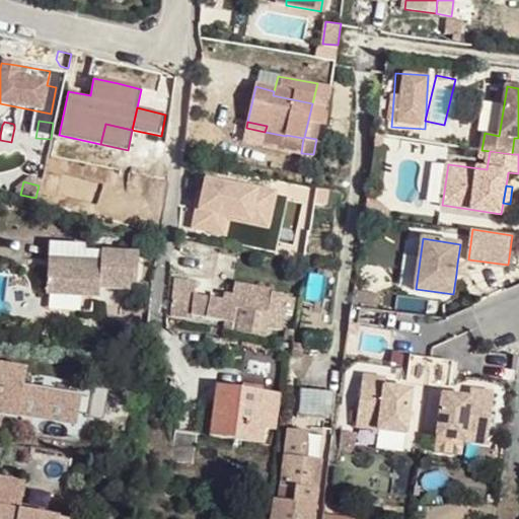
[(47,276),(46,294),(99,297),(99,289),(136,291),(137,253),(100,252),(100,260),(49,256),(47,276)]
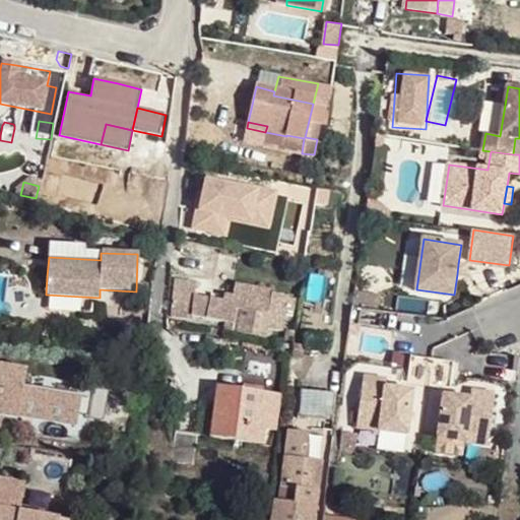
[(466,265),(458,264),(457,274),(464,275),(466,265)]
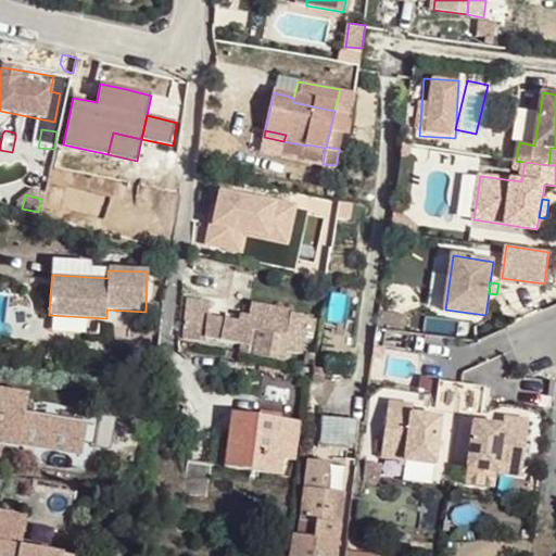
[(186,299),(181,339),(204,343),(205,337),(207,316),(209,301),(197,300),(186,299)]
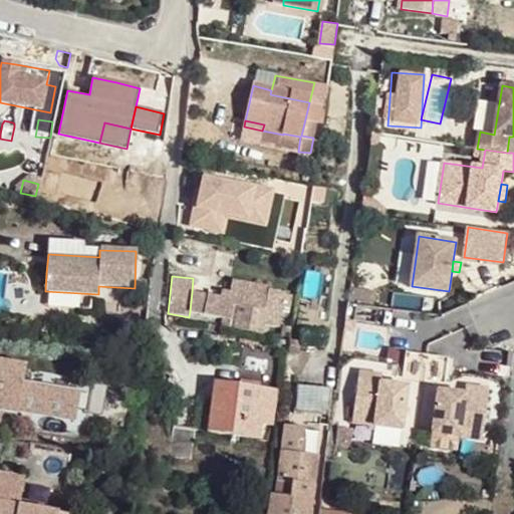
[(233,283),(230,294),(250,298),(253,287),(233,283)]
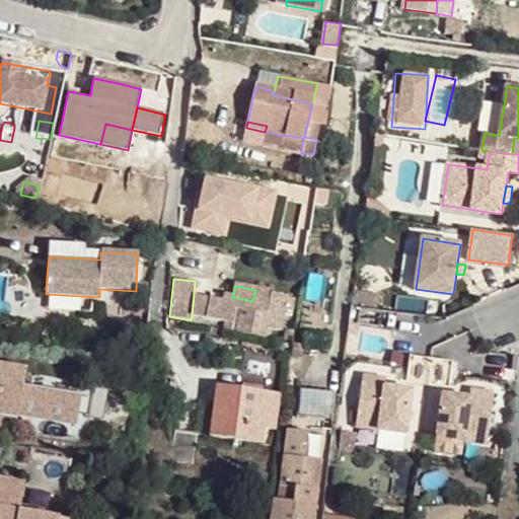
[(210,299),(206,317),(237,323),(235,331),(265,337),(267,326),(283,330),(287,296),(255,290),(252,301),(232,297),(226,296),(225,302),(210,299)]
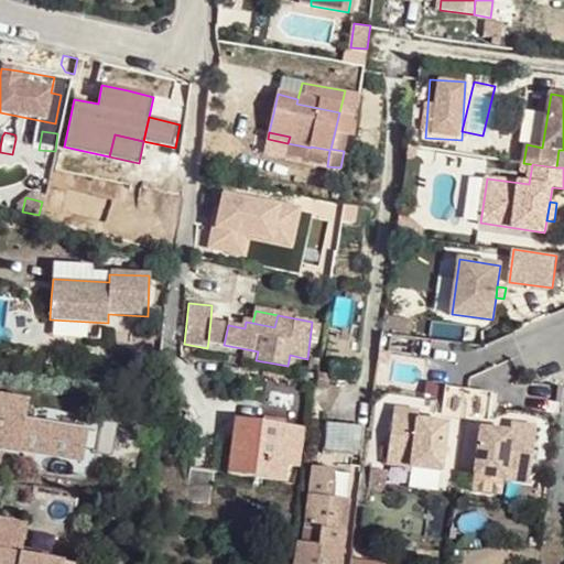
[(208,342),(224,345),(228,325),(210,321),(208,342)]
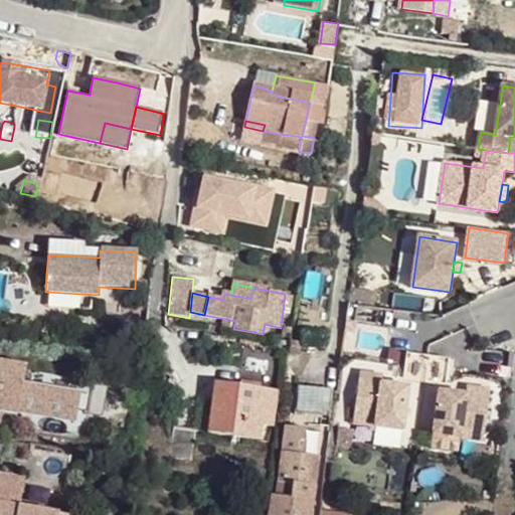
[(50,298),(50,308),(78,307),(78,297),(50,298)]
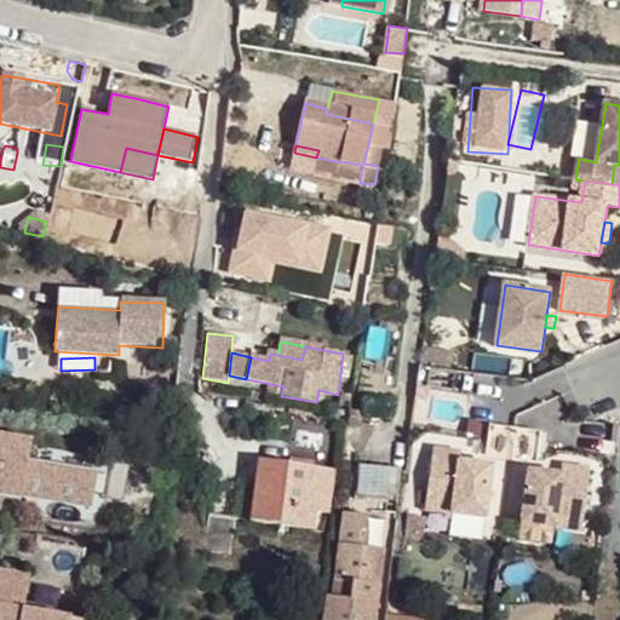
[(293,424),(293,449),(331,449),(331,425),(293,424)]
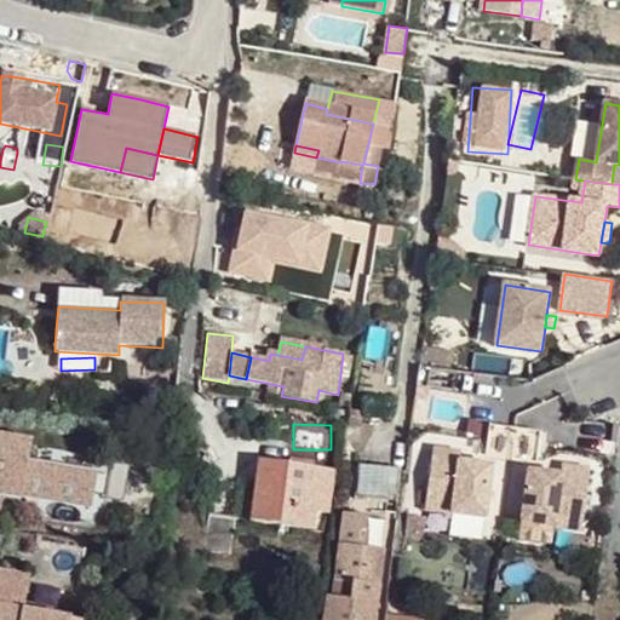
[(517,431),(492,429),(487,460),(514,463),(517,431)]
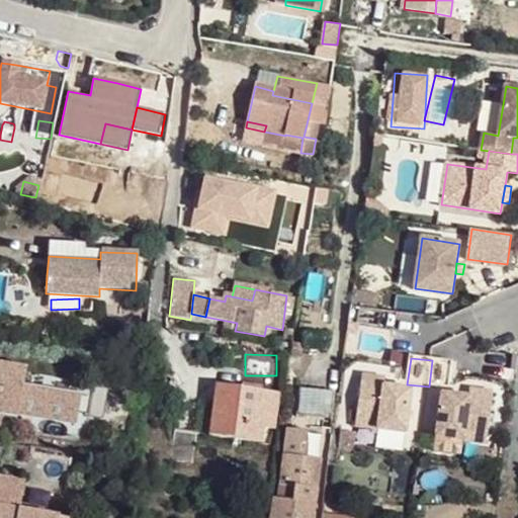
[(455,363),(432,360),(429,386),(451,390),(455,363)]
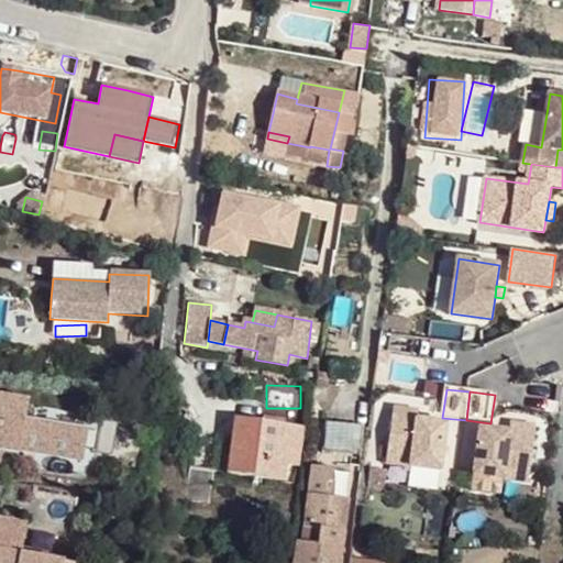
[(421,414),(395,410),(388,464),(444,472),(450,427),(420,422),(421,414)]
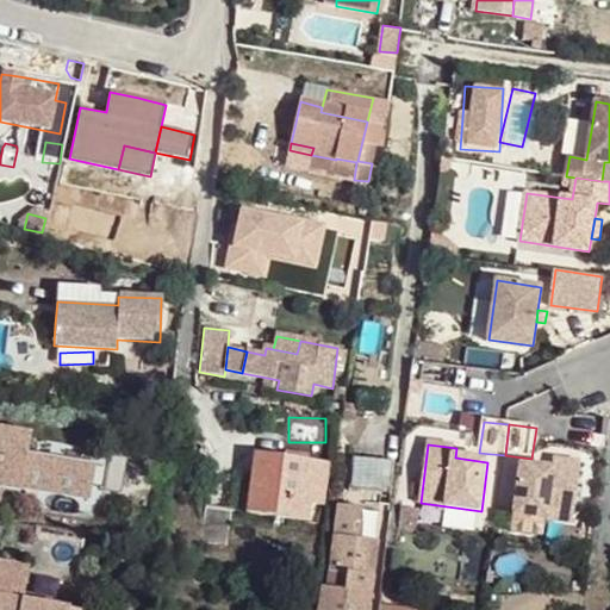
[(254,489),(251,512),(309,520),(310,502),(324,503),(328,462),(254,455),(251,472),(250,487),(254,489)]
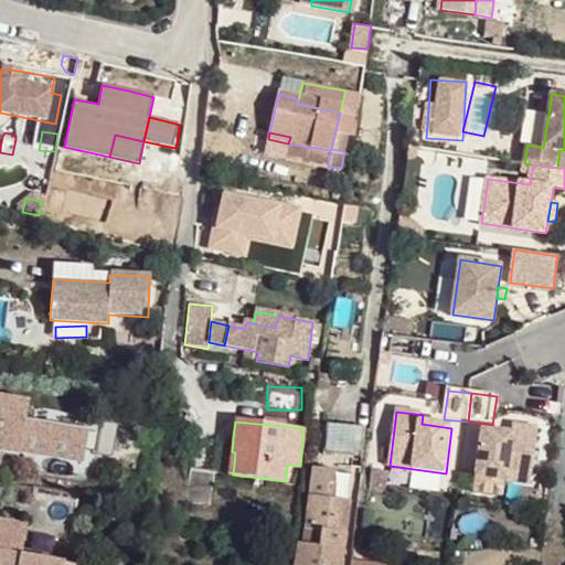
[(129,455),(129,426),(87,425),(87,455),(129,455)]
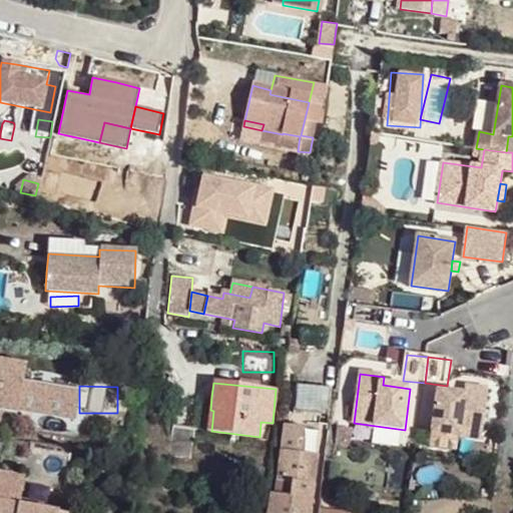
[(296,410),(329,410),(329,386),(295,386),(296,410)]
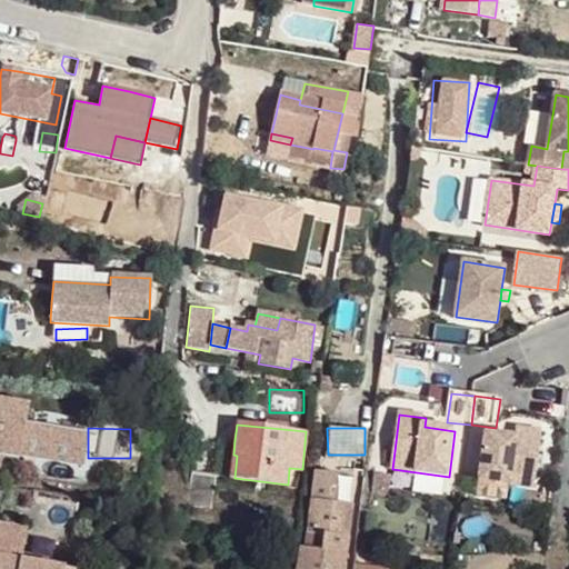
[(517,439),(487,435),(481,481),(538,488),(545,433),(518,430),(517,439)]
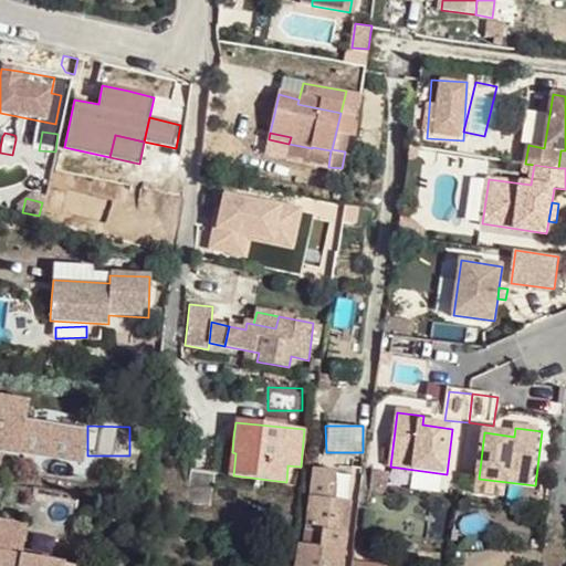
[(196,469),(191,505),(216,507),(218,486),(219,472),(196,469)]
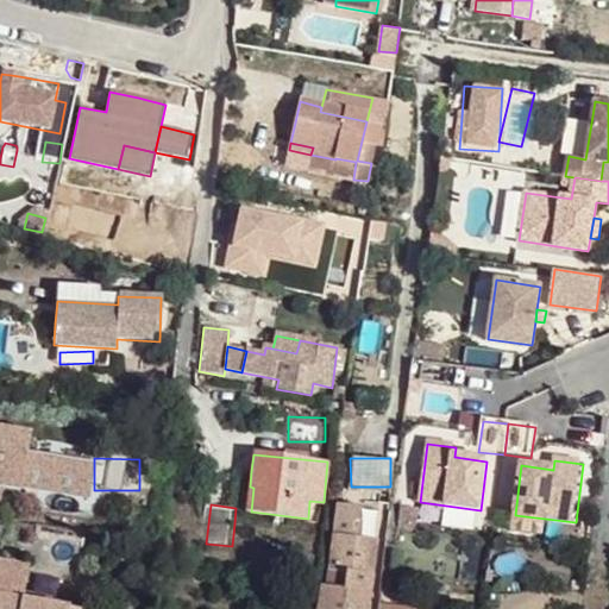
[(337,506),(325,588),(368,594),(376,542),(357,540),(360,508),(337,506)]
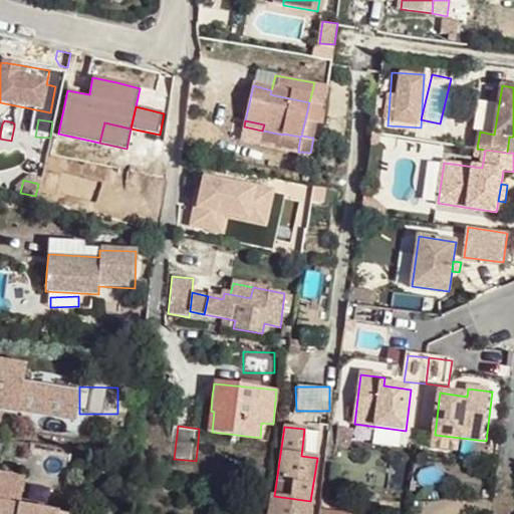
[(228,460),(227,467),(242,469),(243,461),(228,460)]
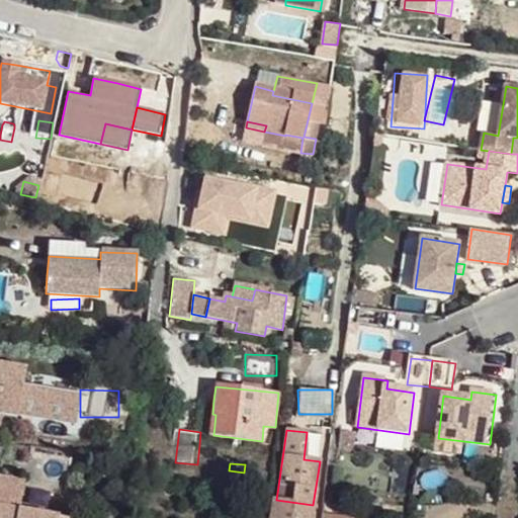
[(0,517),(61,517),(19,510),(11,509),(16,480),(2,478),(0,477),(0,517)]
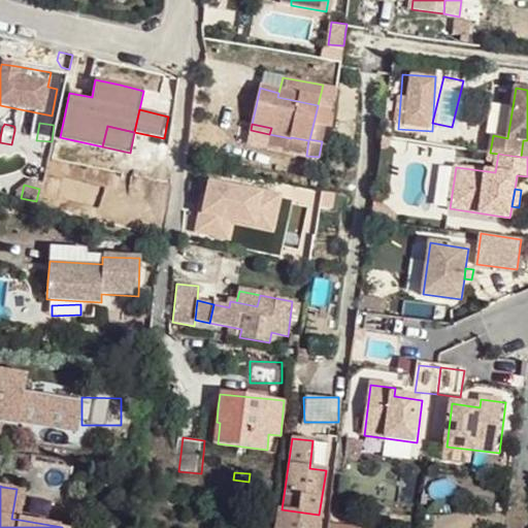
[(17,489),(11,519),(20,520),(25,491),(17,489)]
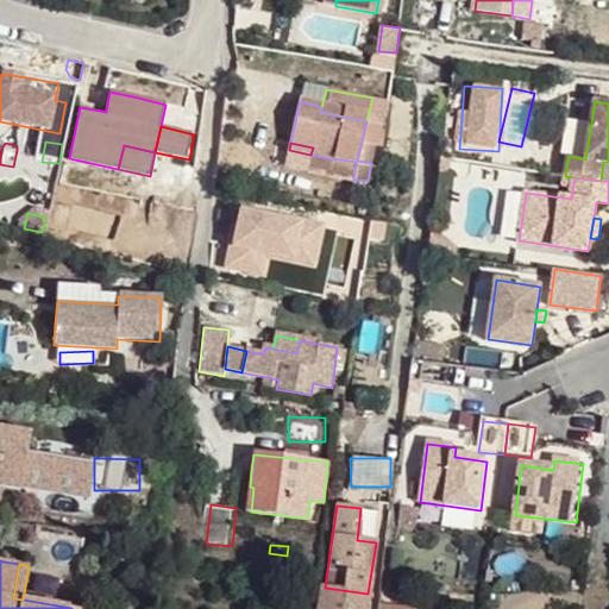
[(325,588),(321,586),(318,608),(365,608),(368,594),(325,588)]
